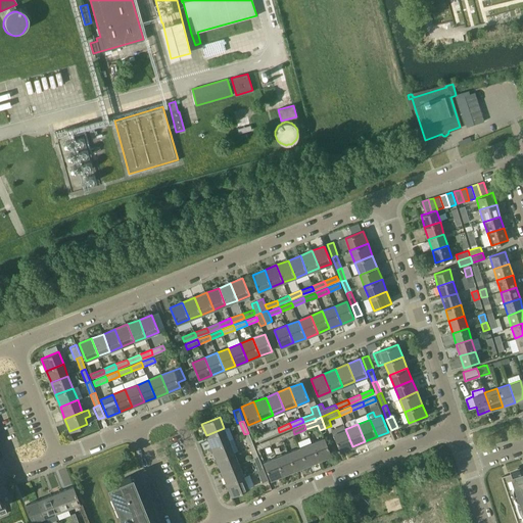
[(229,440),(224,428),(206,435),(211,447),(229,440)]
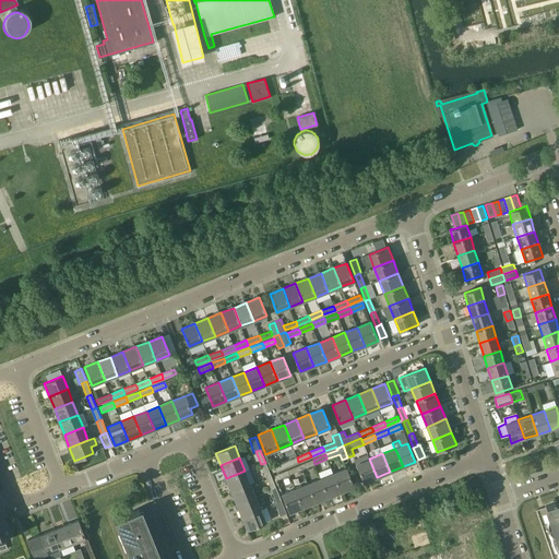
[(297,458),(284,462),(286,466),(298,462),(297,458)]
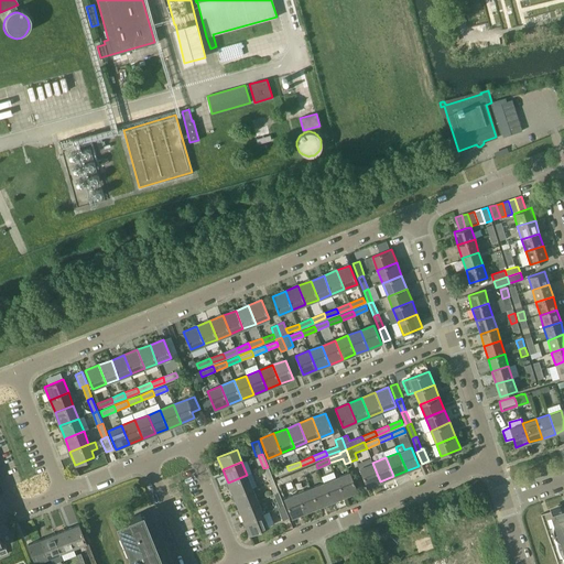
[(359,468),(367,487),(380,481),(372,463),(359,468)]
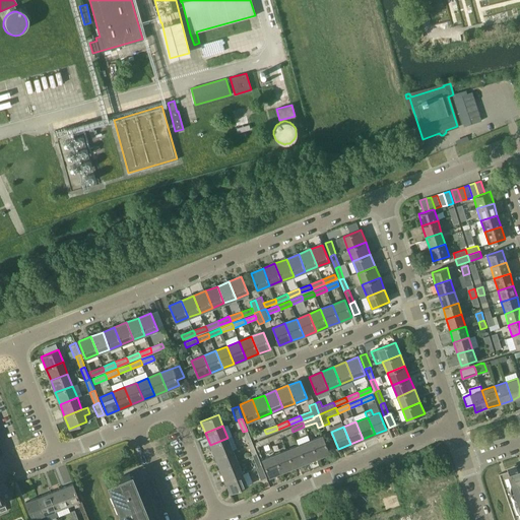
[(291,428),(279,432),(281,437),(293,432),(291,428)]
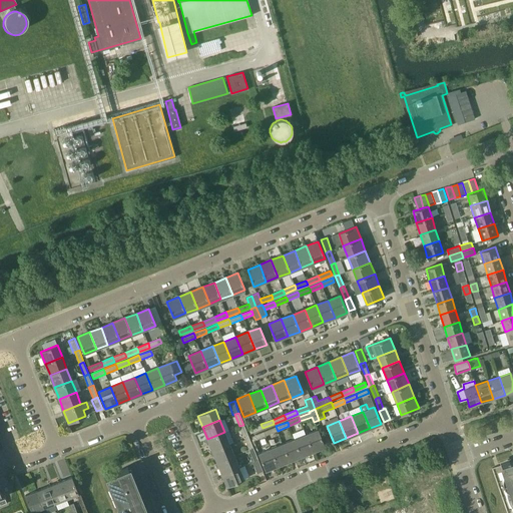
[(248,429),(250,433),(263,428),(261,424),(248,429)]
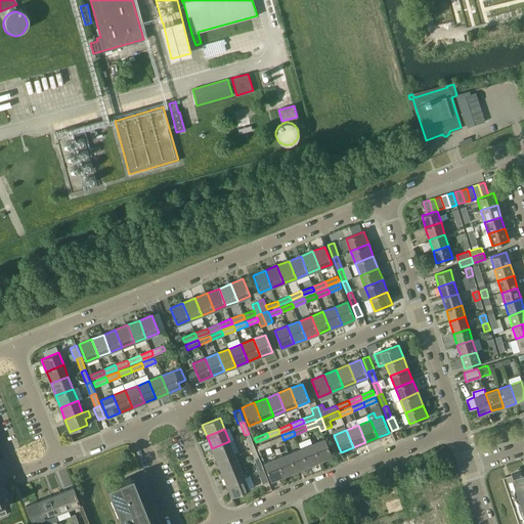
[(254,445),(249,434),(245,435),(250,447),(254,445)]
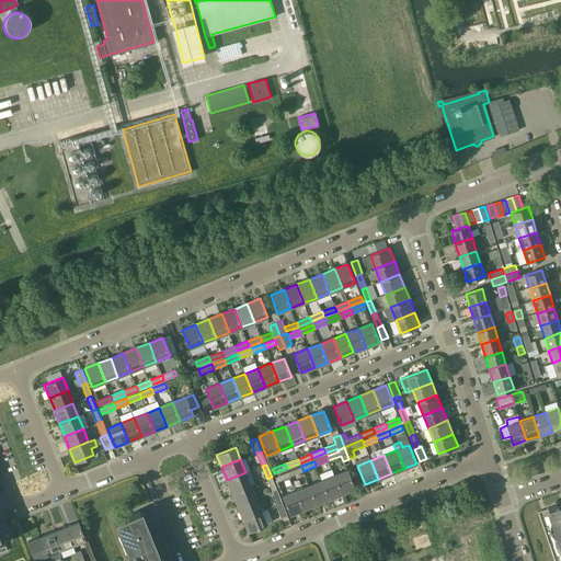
[(304,471),(301,466),(288,471),(290,477),(304,471)]
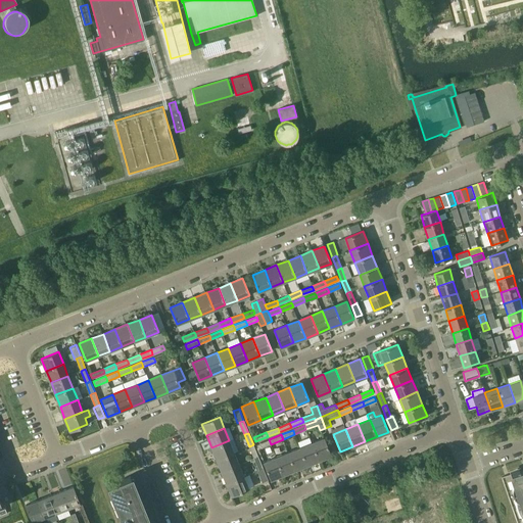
[(324,438),(312,443),(319,461),(331,456),(324,438)]
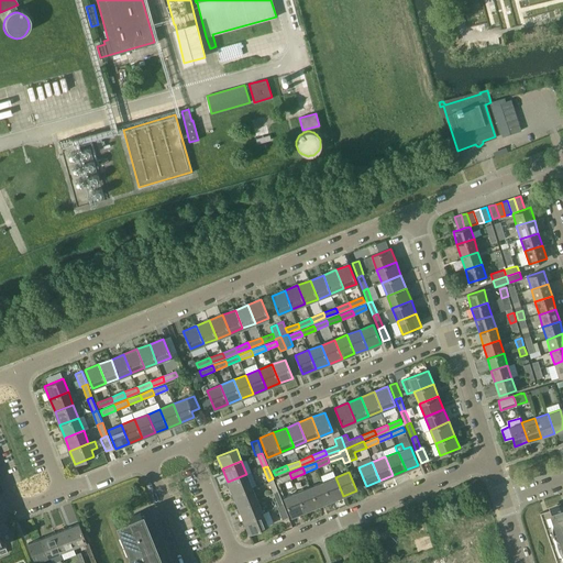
[(246,474),(228,482),(233,495),(252,487),(256,485),(251,473),(246,474)]
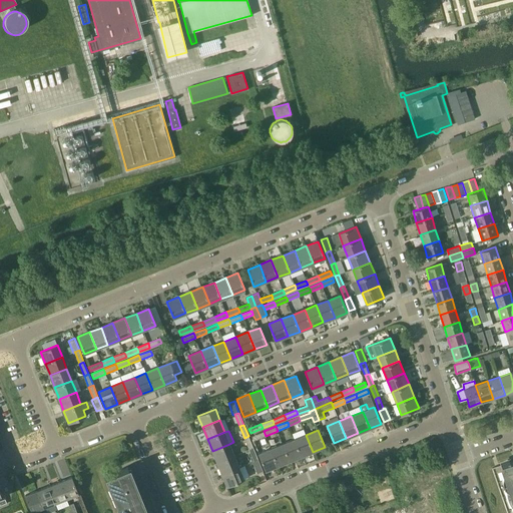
[(251,436),(253,440),(266,436),(264,431),(251,436)]
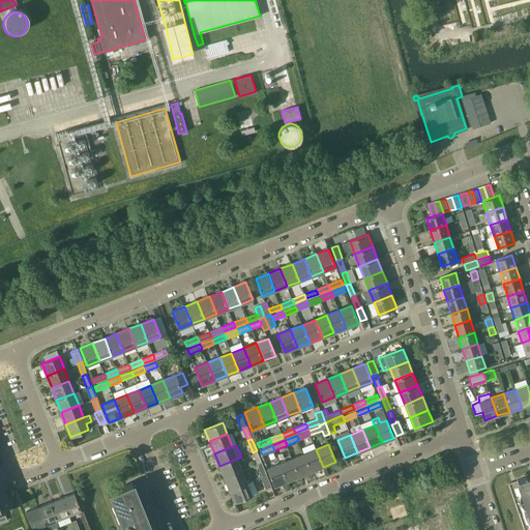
[(323,467),(316,449),(304,453),(311,471),(323,467)]
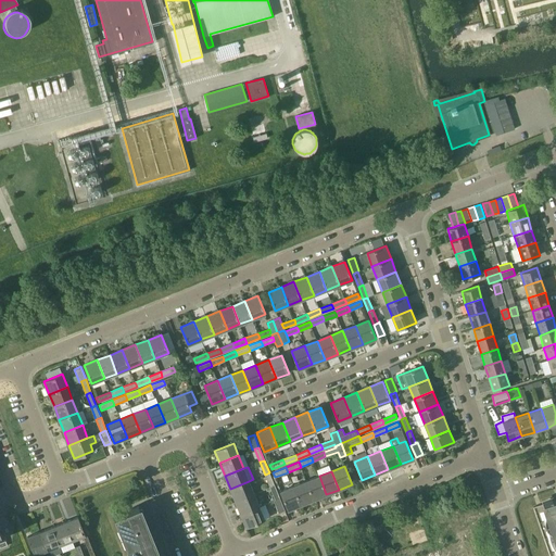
[(269,472),(265,475),(269,487),(275,485),(269,472)]
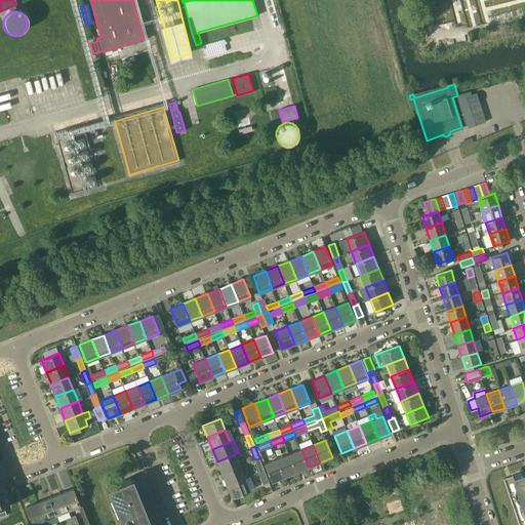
[(301,449),(289,454),(296,472),(308,467),(301,449)]
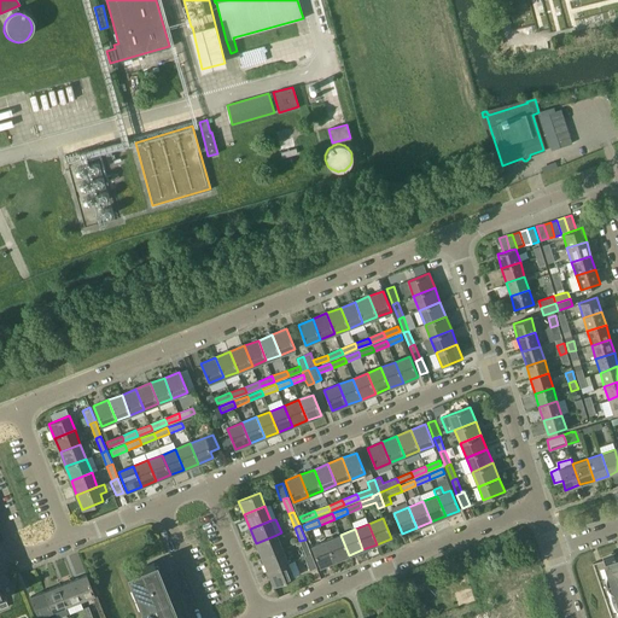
[(277,535),(256,543),(261,557),(283,548),(277,535)]
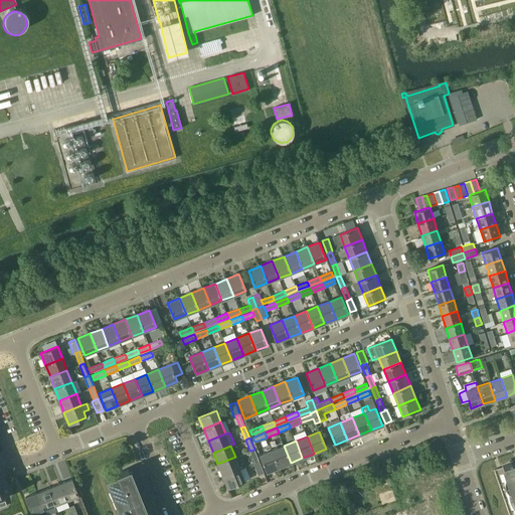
[(284,446),(272,451),(279,468),(291,463),(284,446)]
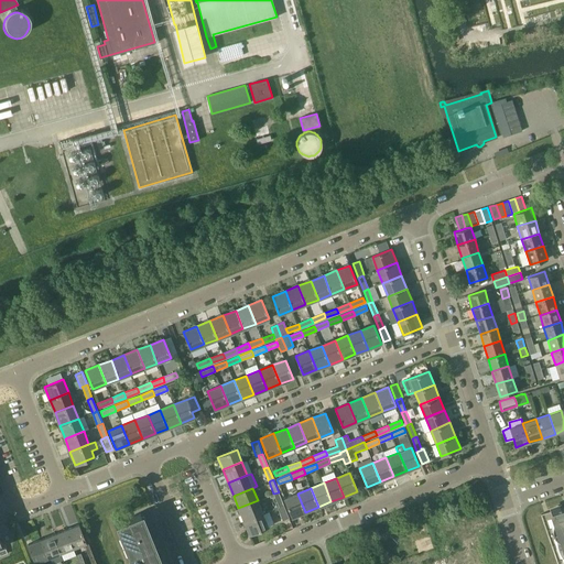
[(279,492),(273,494),(279,507),(283,505),(279,492)]
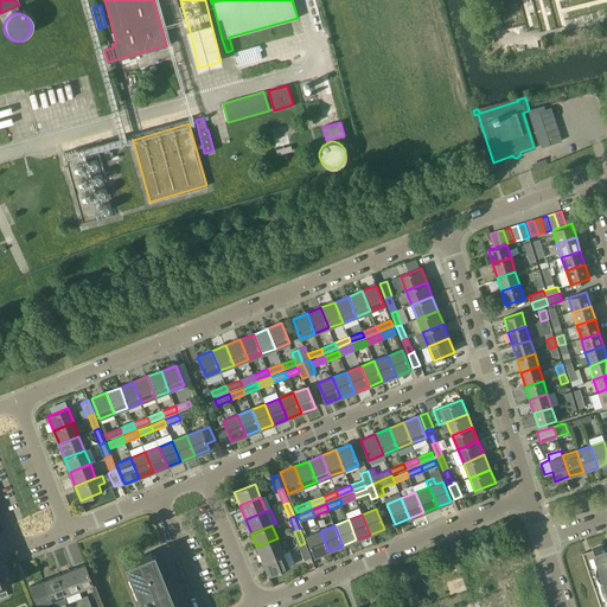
[(306,537),(314,557),(328,551),(320,531),(306,537)]
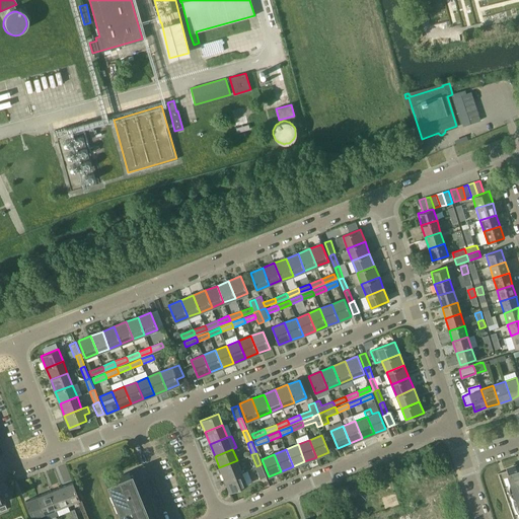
[(241,472),(237,460),(219,467),(224,479),(241,472)]
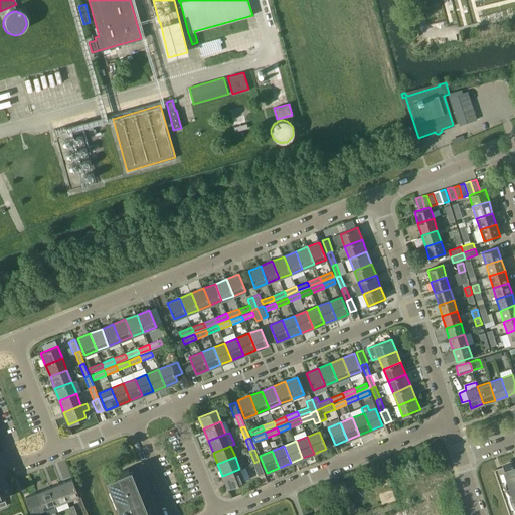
[(258,476),(264,473),(259,461),(254,463),(253,464),(258,476)]
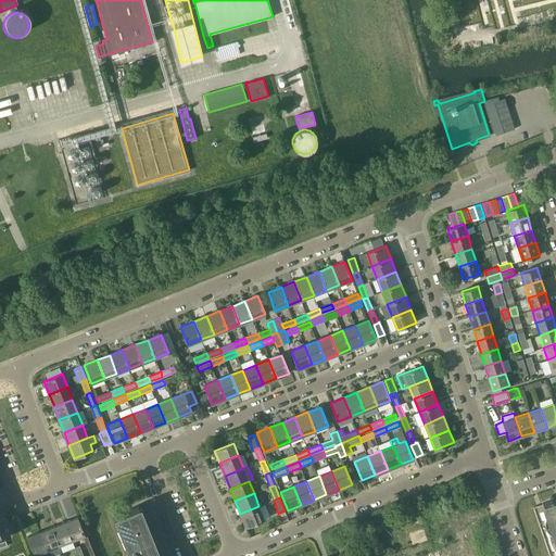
[(555,555),(555,498),(533,507),(548,555),(555,555)]
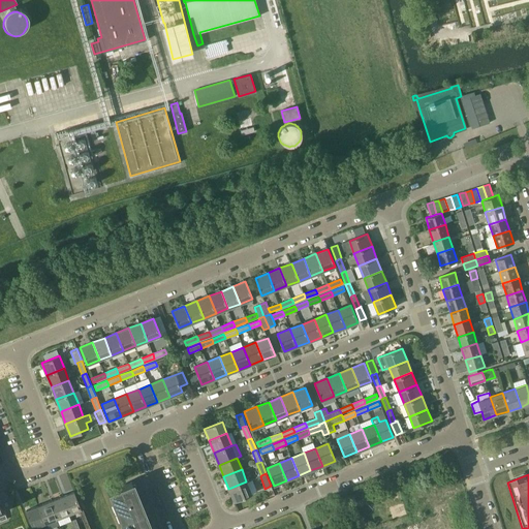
[(234,501),(251,494),(246,481),(228,489),(234,501)]
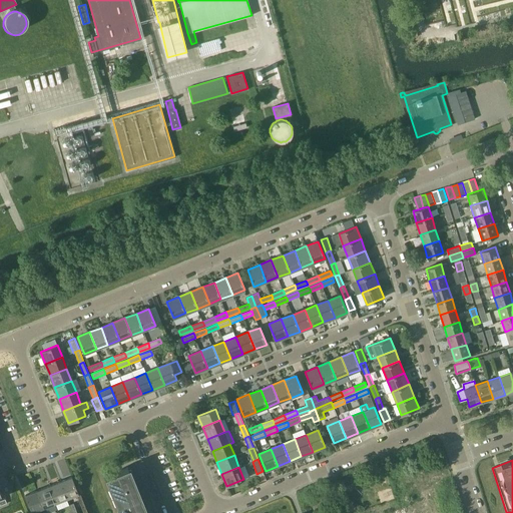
[(145,512),(128,468),(114,473),(105,477),(119,512),(145,512)]
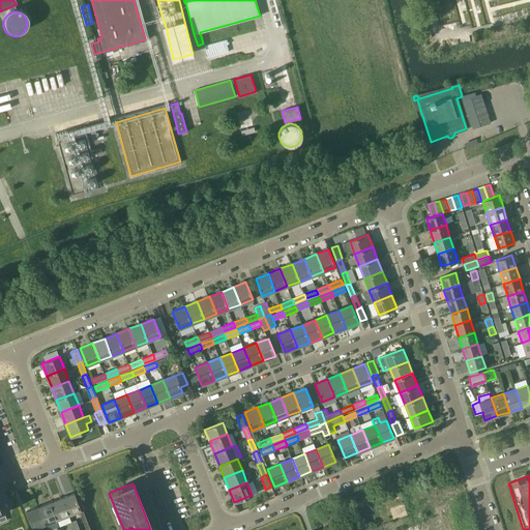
[(81,510),(75,493),(62,498),(68,514),(81,510)]
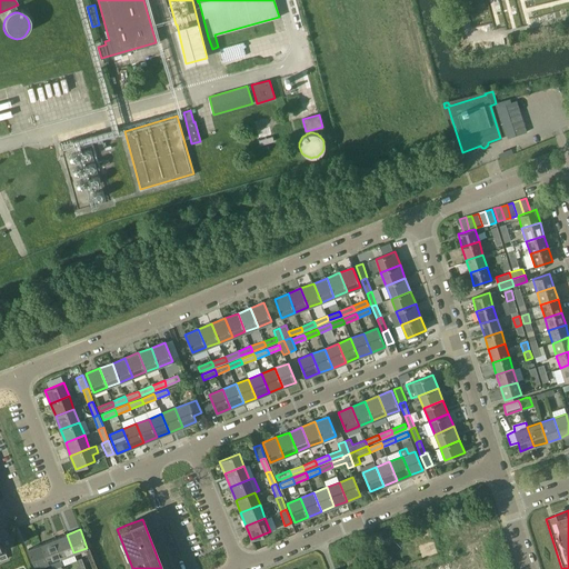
[(67,535),(53,539),(61,558),(73,552),(67,535)]
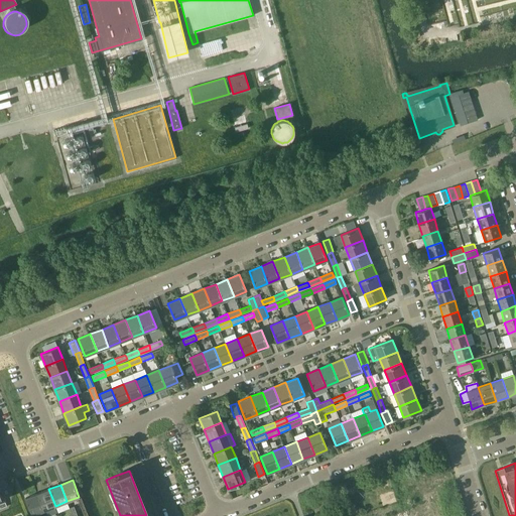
[(48,489),(37,494),(43,510),(55,506),(48,489)]
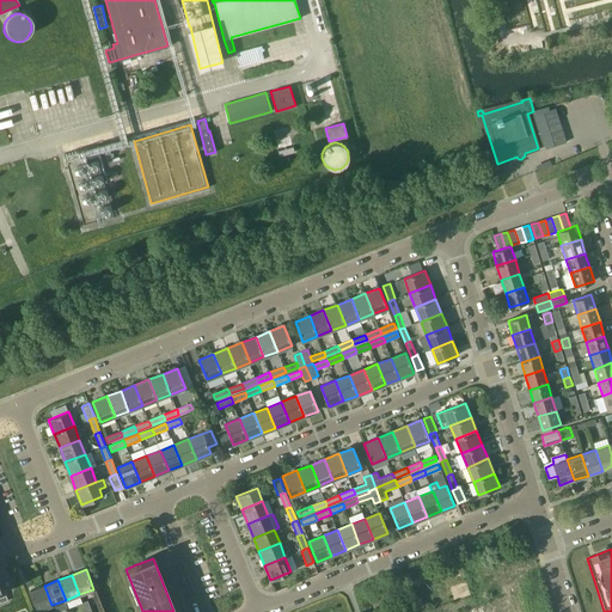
[(503,586),(507,598),(457,611),(528,611),(520,581),(503,586)]
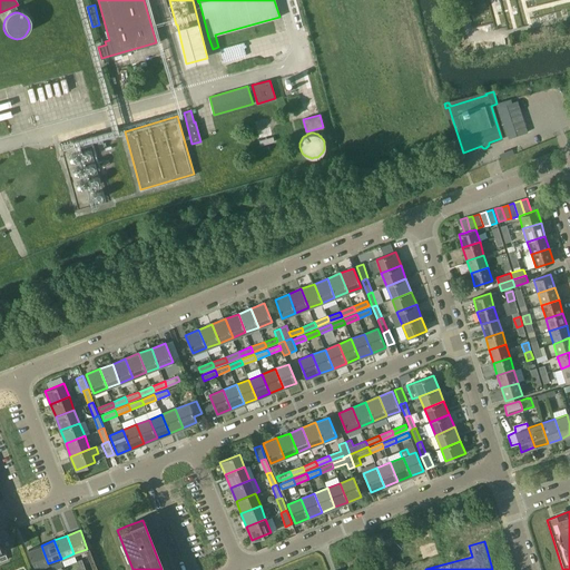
[(28,550),(36,569),(48,563),(41,546),(28,550)]
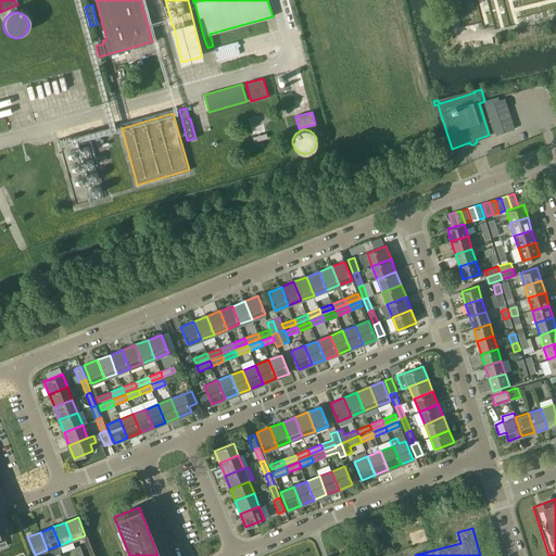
[(351,547),(349,541),(338,545),(340,552),(351,547)]
